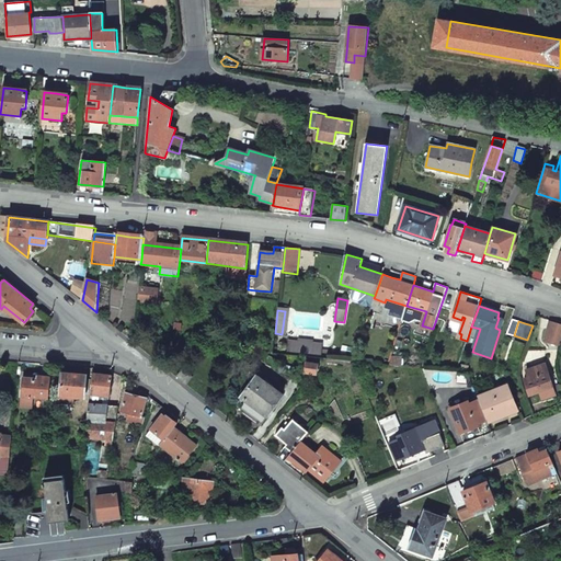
[(560,325),(550,322),(545,341),(560,345),(560,342),(560,325)]
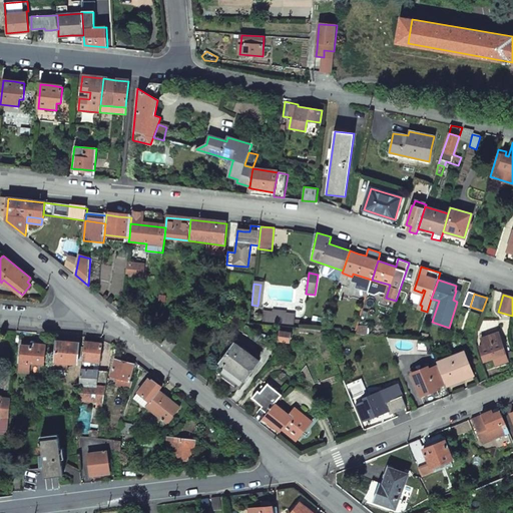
[(263,316),(262,325),(294,328),(295,319),(286,318),(287,317),(272,316),(263,316)]
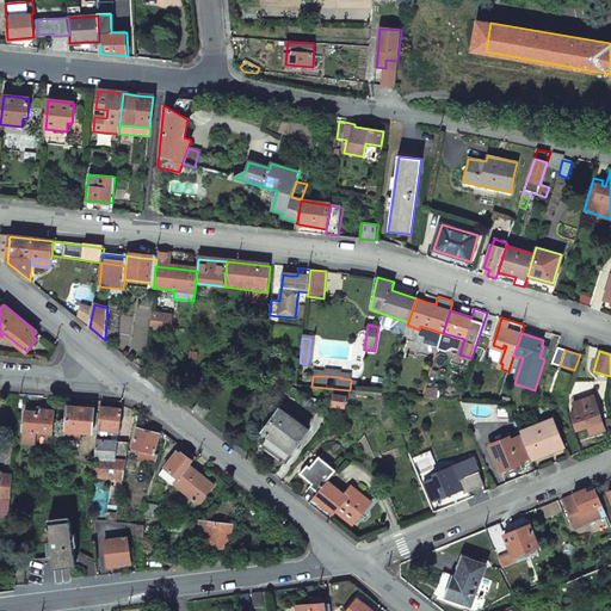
[(312,389),(310,400),(328,403),(329,393),(312,389)]
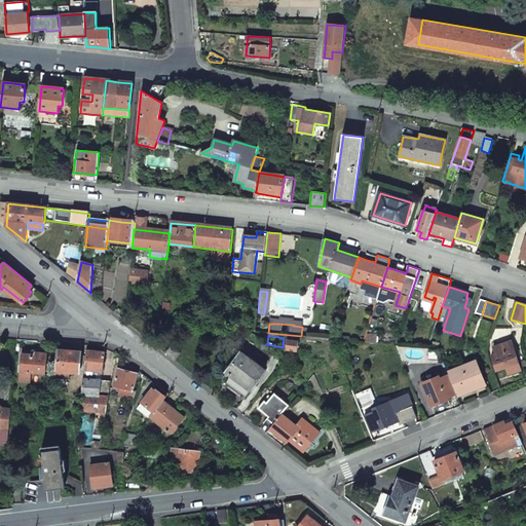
[(508,374),(519,370),(510,338),(499,341),(500,343),(493,346),(494,352),(491,354),(495,370),(505,367),(508,374)]
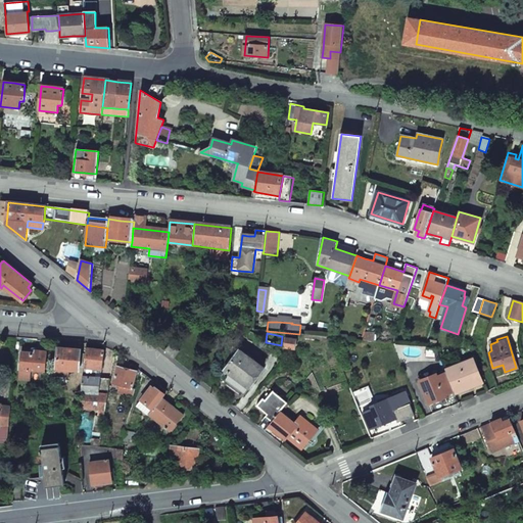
[(296,338),(284,337),(283,347),(295,348),(296,338)]
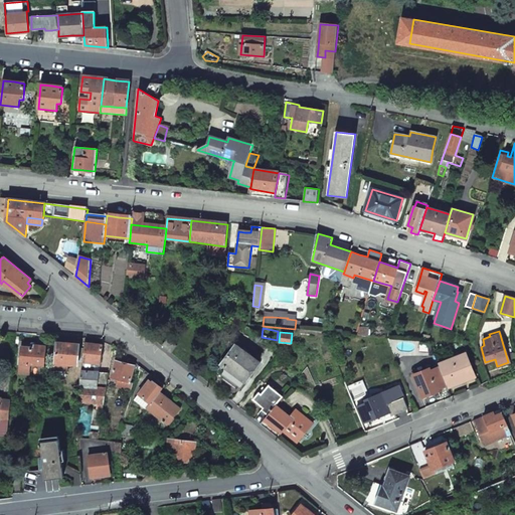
[(168,338),(162,346),(171,352),(174,349),(177,345),(168,338)]
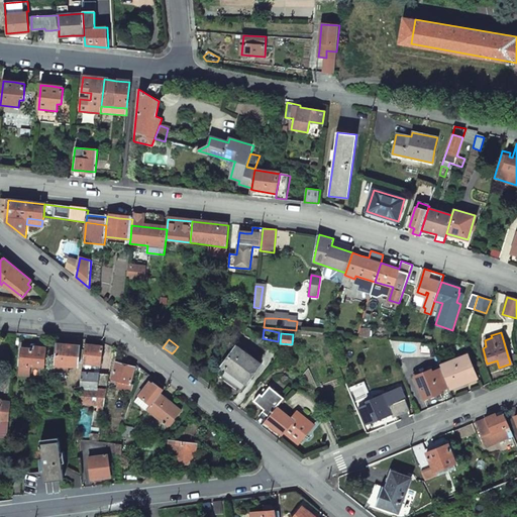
[(94,344),(85,343),(84,350),(83,365),(82,365),(81,372),(94,373),(95,365),(100,366),(102,345),(94,344)]
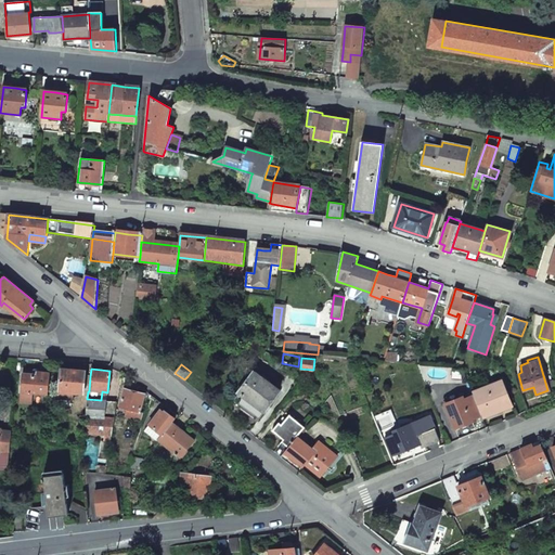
[(73,370),(62,370),(59,398),(73,399),(73,394),(82,395),(84,391),(85,376),(85,371),(73,370)]
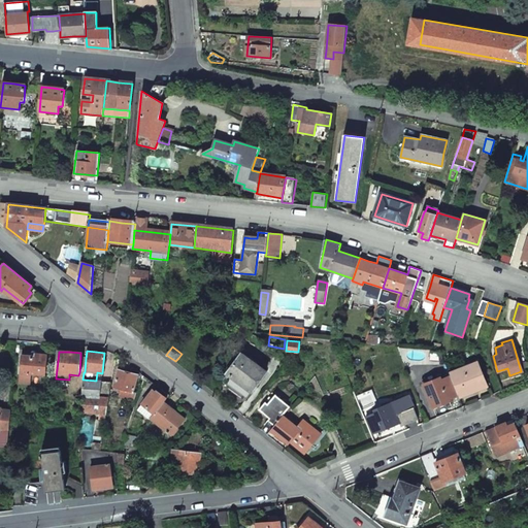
[(267,371),(242,353),(227,372),(227,373),(227,375),(227,377),(228,377),(228,378),(229,380),(227,383),(237,390),(246,398),(267,371)]
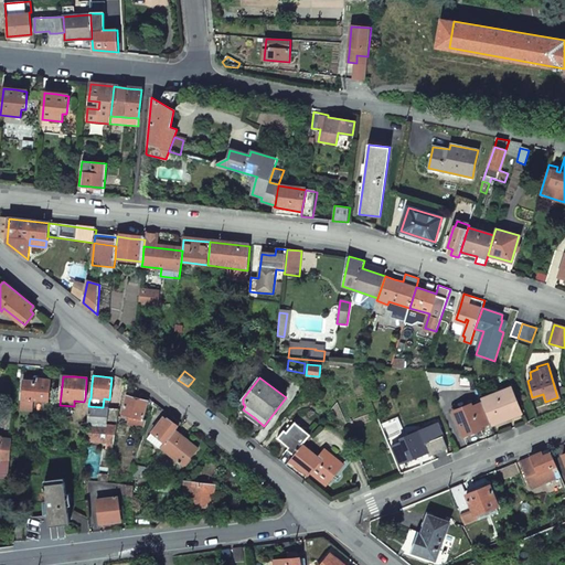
[(24,381),(22,398),(20,409),(32,412),(33,401),(49,402),(51,381),(39,380),(39,383),(31,382),(24,381)]
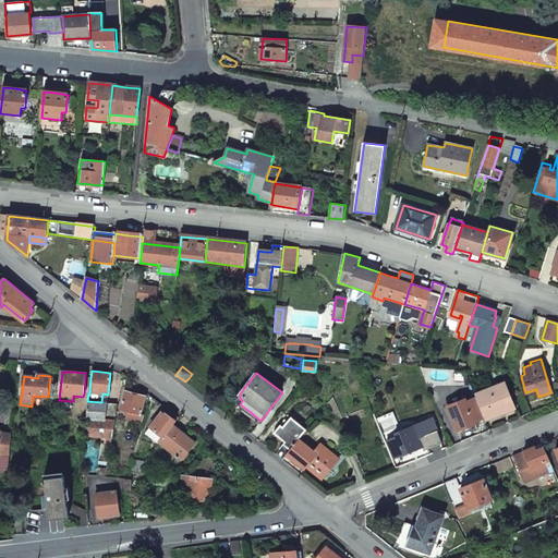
[(505,383),(475,393),(476,397),(478,402),(484,416),(485,420),(500,413),(514,408),(505,383)]
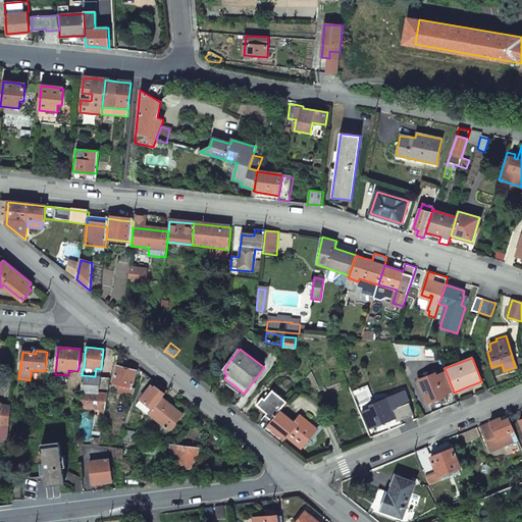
[(126,368),(117,366),(112,382),(119,384),(117,392),(134,396),(136,388),(132,387),(137,371),(126,368)]
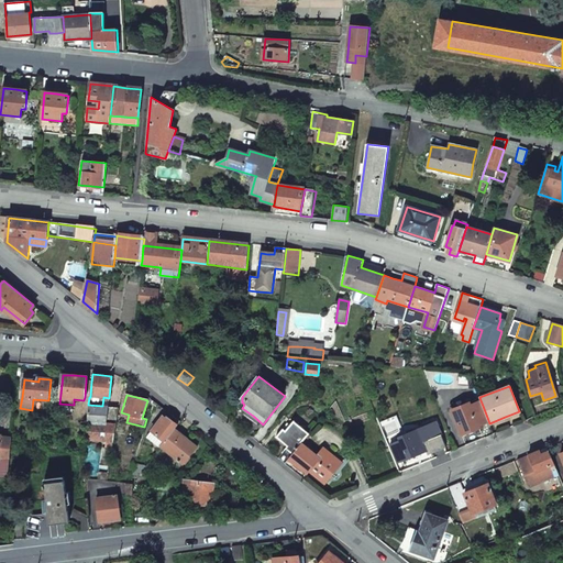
[(452,408),(470,401),(467,396),(450,403),(452,408)]
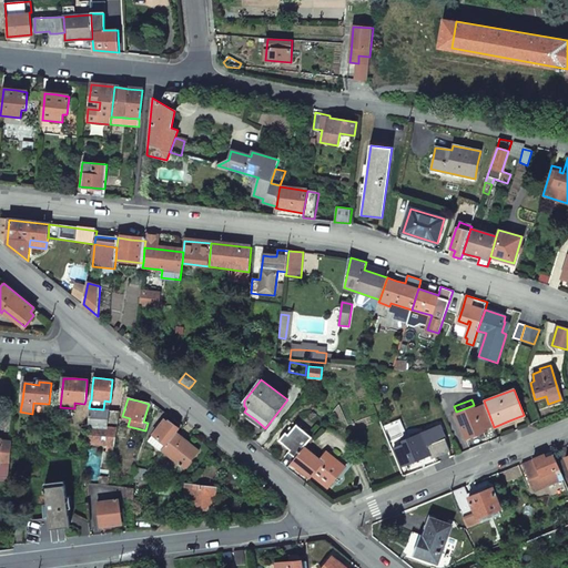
[(456,412),(466,437),(475,434),(484,430),(483,428),(493,424),(487,409),(485,404),(475,407),(474,405),(456,412)]
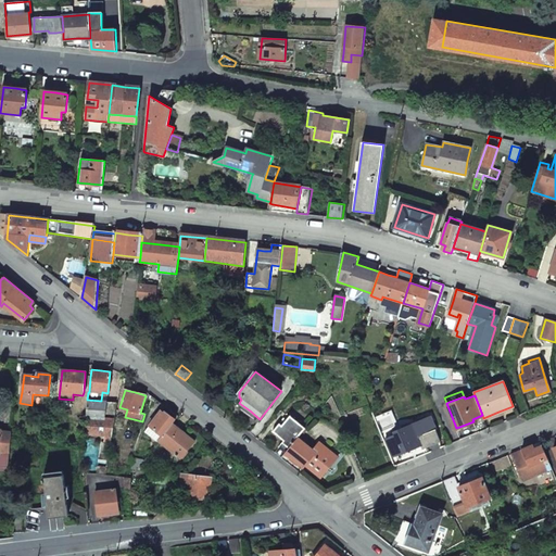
[(101,401),(87,400),(84,433),(105,436),(104,442),(102,442),(100,458),(109,459),(117,403),(101,401)]
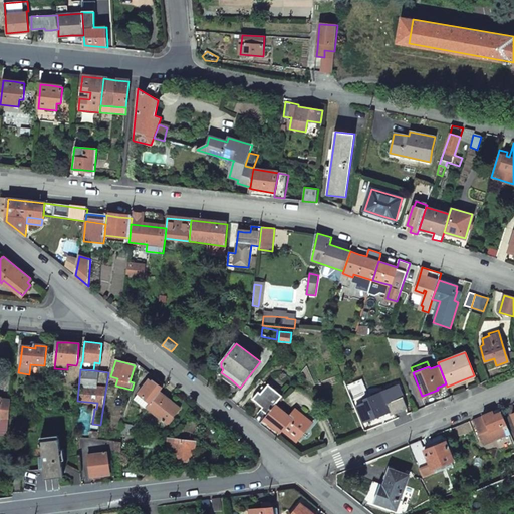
[(143,387),(137,393),(150,402),(158,392),(162,388),(157,383),(152,379),(151,381),(148,379),(145,382),(143,381),(141,384),(143,387)]
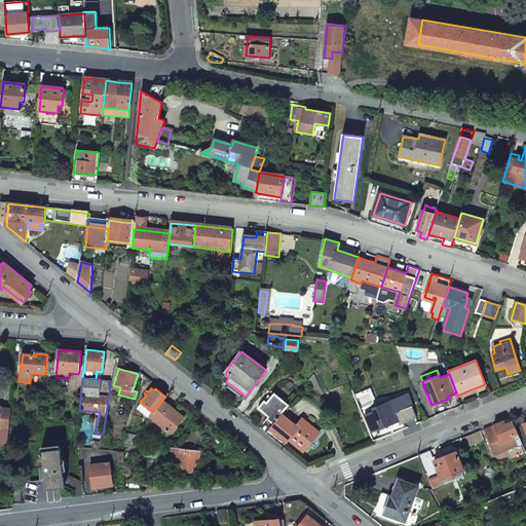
[(291,405),(275,392),(267,402),(265,400),(259,408),(269,416),(267,418),(271,421),(274,424),(283,414),(291,405)]
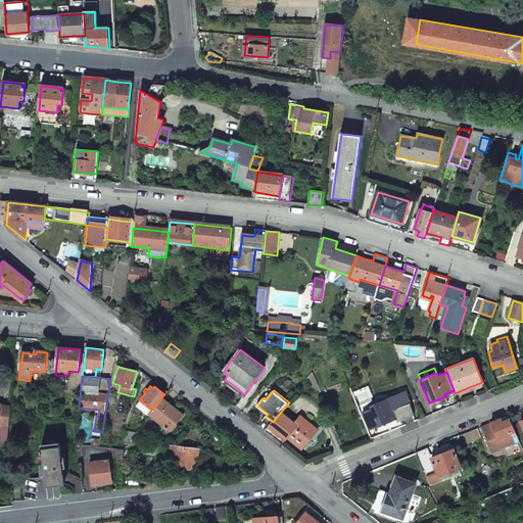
[(413,411),(406,394),(388,400),(387,397),(370,405),(371,408),(363,412),(370,428),(396,418),(405,414),(413,411)]
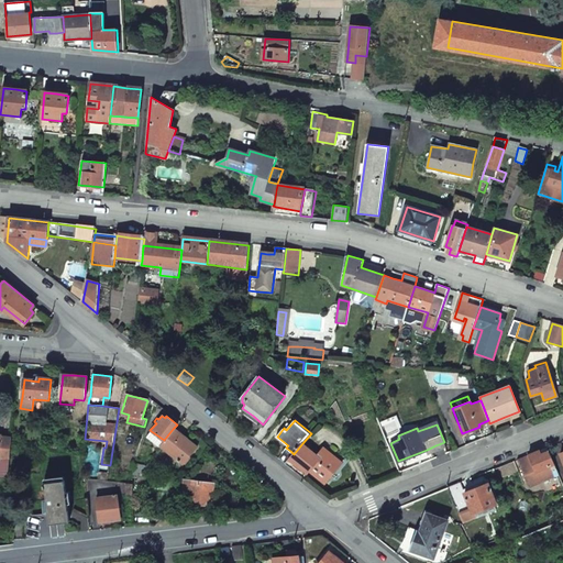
[(164,440),(159,445),(183,463),(196,448),(185,438),(173,429),(164,440)]
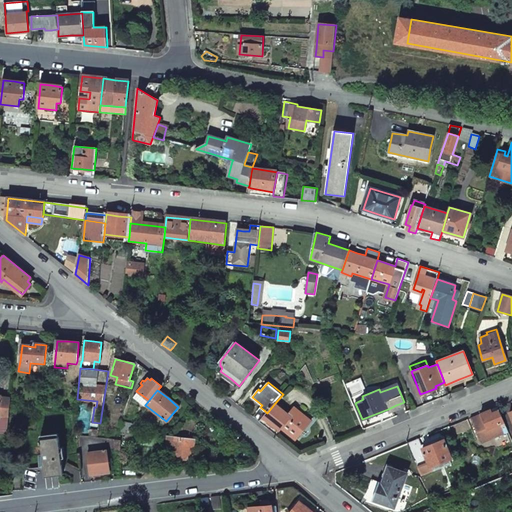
[(0,428),(8,429),(11,398),(2,397),(0,415),(0,428)]
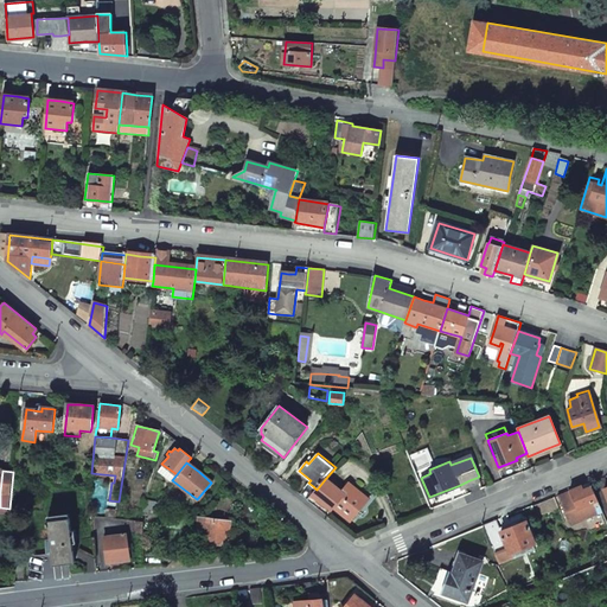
[(342,491),(326,478),(317,490),(312,496),(331,511),(334,508),(343,515),(351,522),(356,516),(355,510),(359,505),(365,505),(369,499),(357,489),(353,492),(346,485),(342,491)]
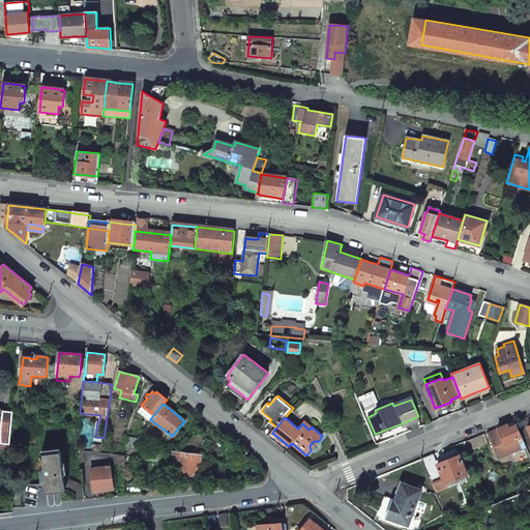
[(302,423),(308,430),(312,427),(304,420),(302,423)]
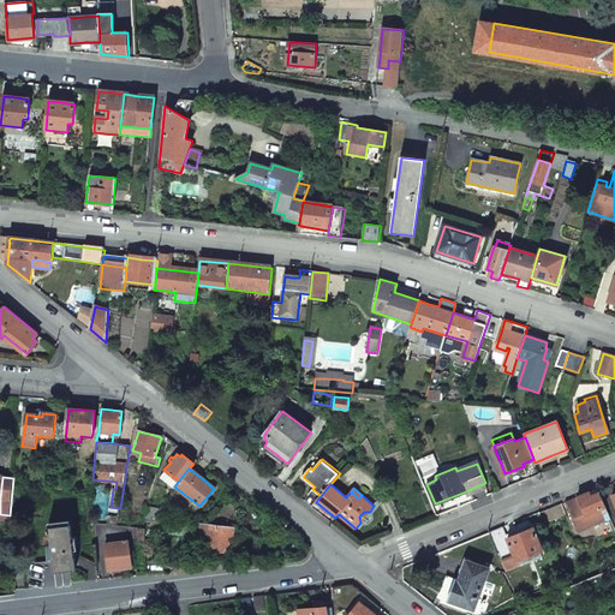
[(577,531),(610,519),(607,511),(599,494),(591,496),(589,493),(566,502),(571,517),(577,531)]
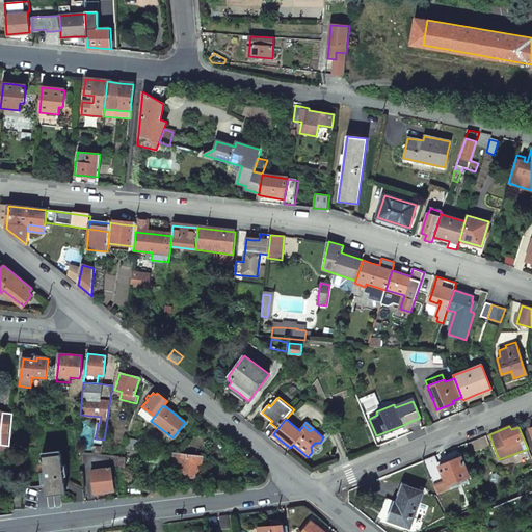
[(60,453),(43,455),(47,495),(56,494),(65,491),(60,453)]
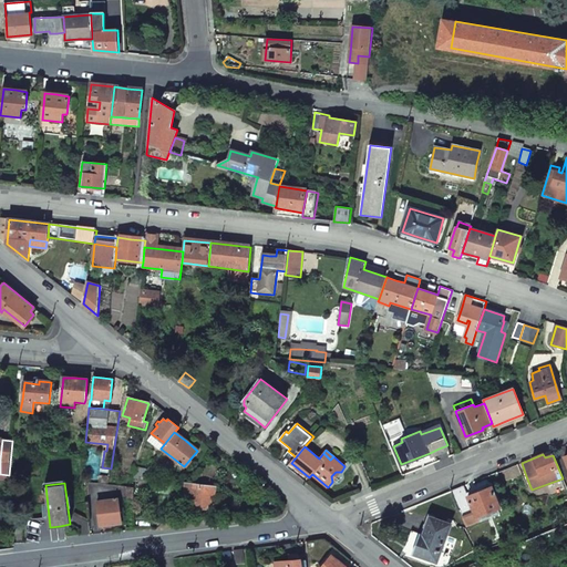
[(181,505),(208,509),(209,504),(210,497),(214,498),(215,487),(185,483),(181,505)]
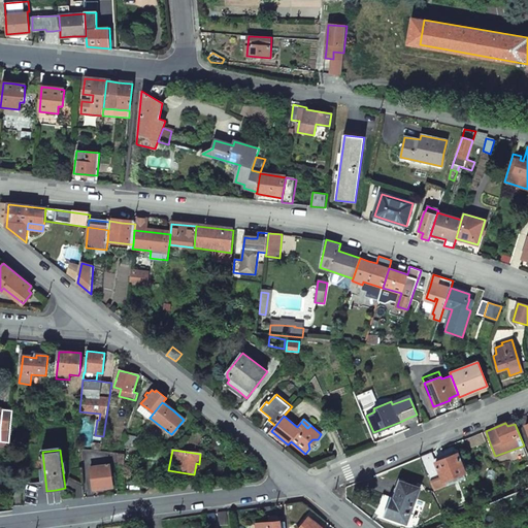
[(465,472),(458,454),(447,458),(436,462),(432,452),(421,457),(434,490),(455,482),(453,477),(465,472)]
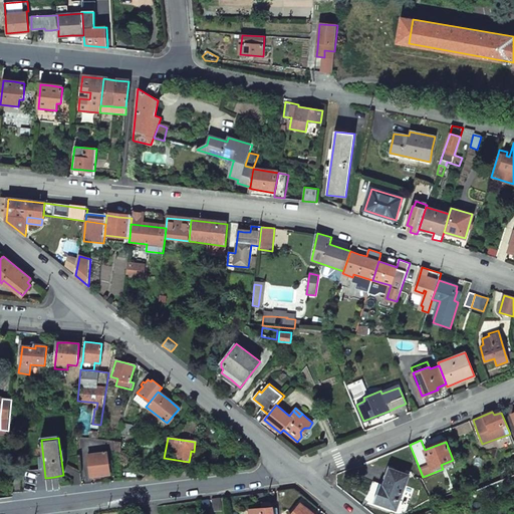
[(88,455),(91,477),(94,476),(95,479),(101,478),(101,475),(105,474),(110,474),(107,452),(88,455)]
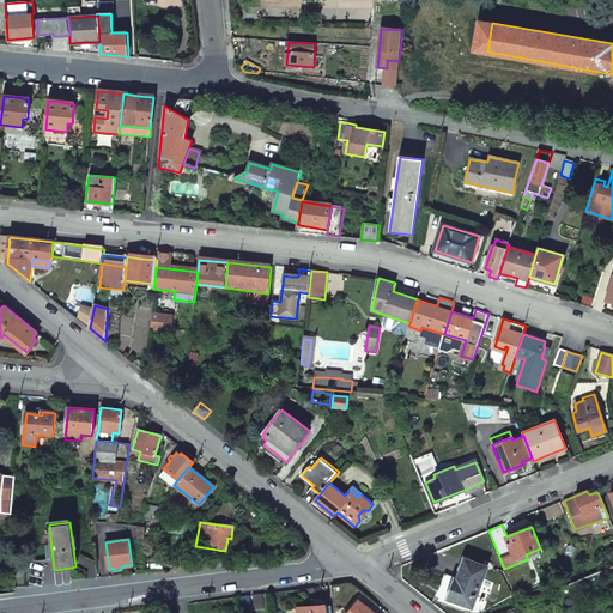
[(487,566),(465,558),(455,586),(450,584),(445,598),(472,607),(487,566)]
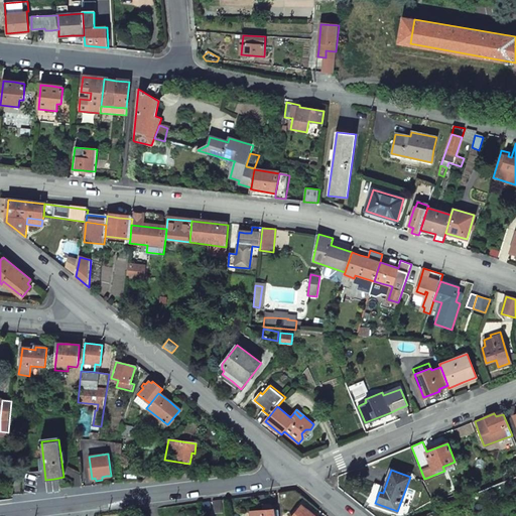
[(261,496),(253,497),(255,512),(250,513),(250,515),(272,515),(271,510),(270,510),(269,504),(263,505),(262,500),(261,496)]
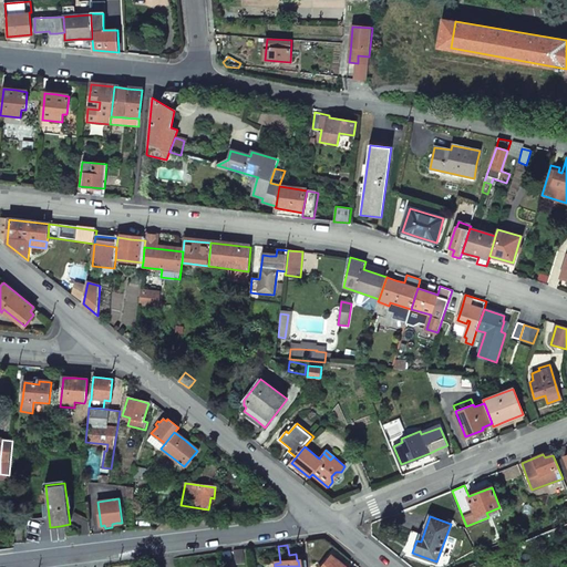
[(241,550),(233,552),(235,566),(244,565),(241,550)]
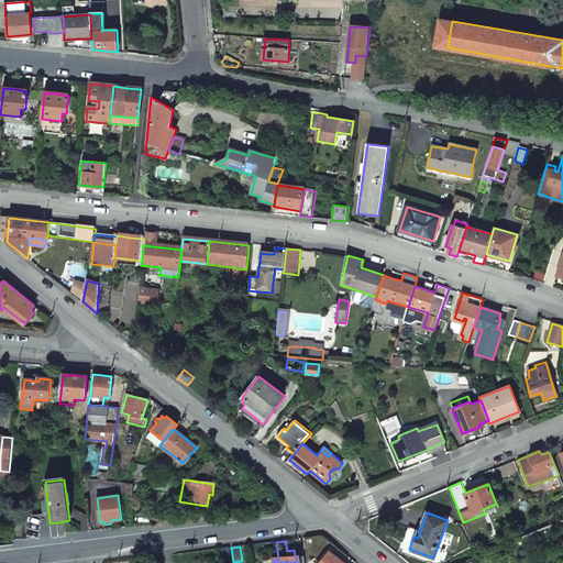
[(229,548),(217,550),(217,559),(230,556),(229,548)]
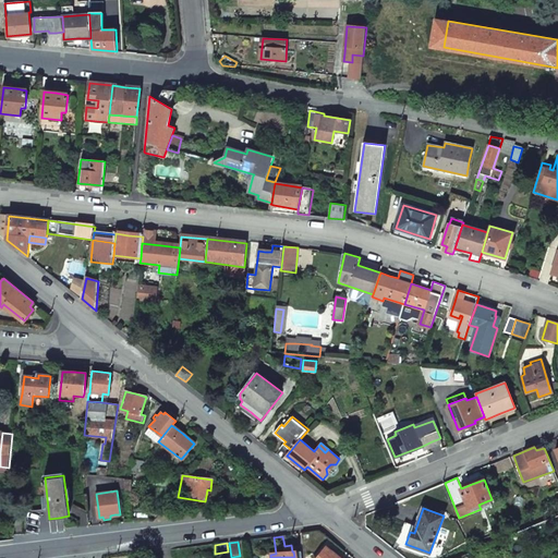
[(326,547),(317,557),(339,557),(338,557),(326,547)]
